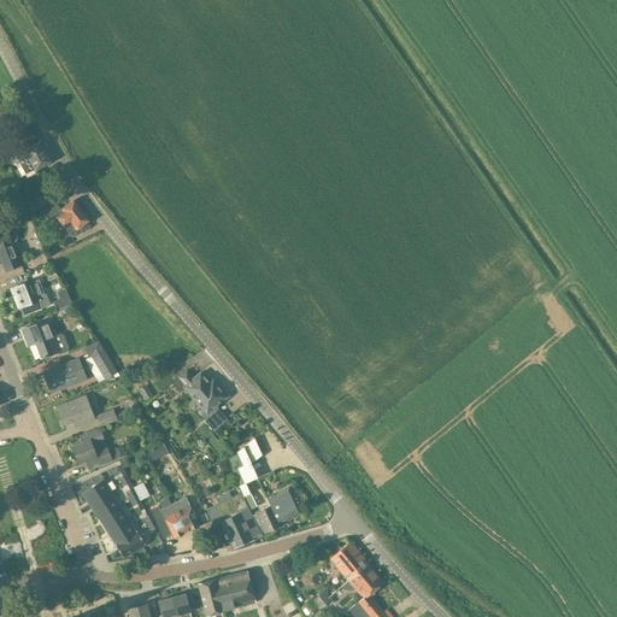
[(51,162),(40,142),(10,159),(16,170),(21,166),(25,175),(35,170),(35,171),(51,162)]
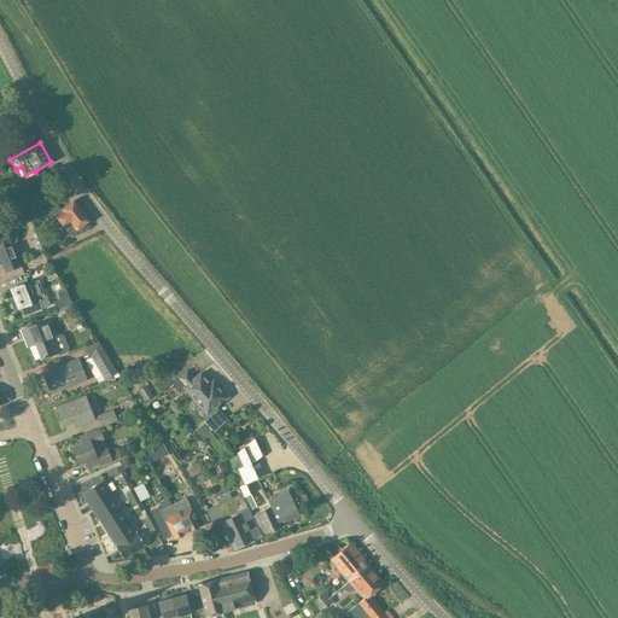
[(47,192),(35,199),(40,208),(52,200),(47,192)]
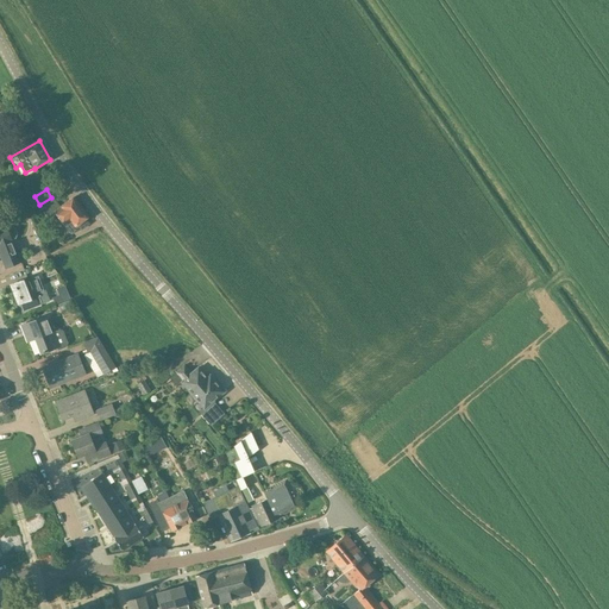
[(88,218),(73,198),(61,206),(60,207),(55,201),(43,209),(48,217),(58,231),(66,226),(71,233),(77,228),(76,226),(88,218)]
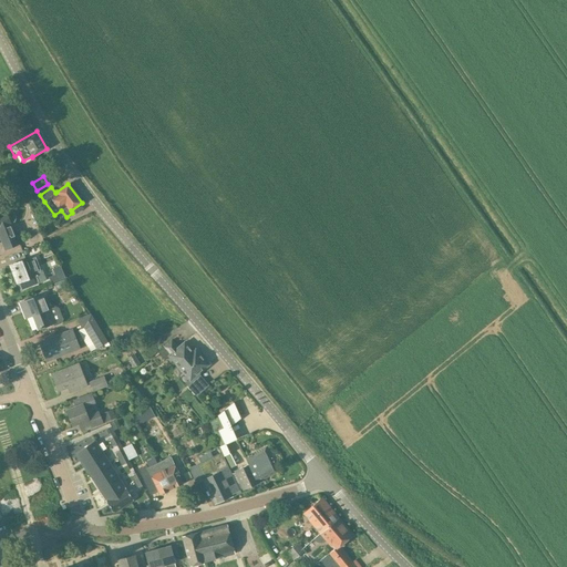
[(22,206),(28,203),(26,196),(19,199),(22,206)]
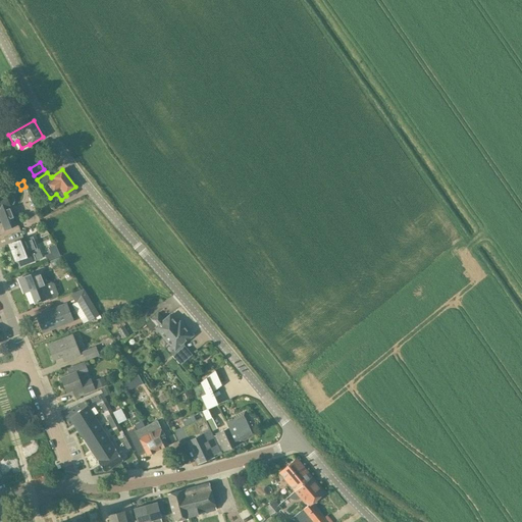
[(5,195),(4,193),(0,194),(0,217),(4,229),(19,223),(17,217),(14,218),(9,206),(13,204),(14,203),(14,200),(14,198),(12,196),(11,194),(9,193),(5,195)]
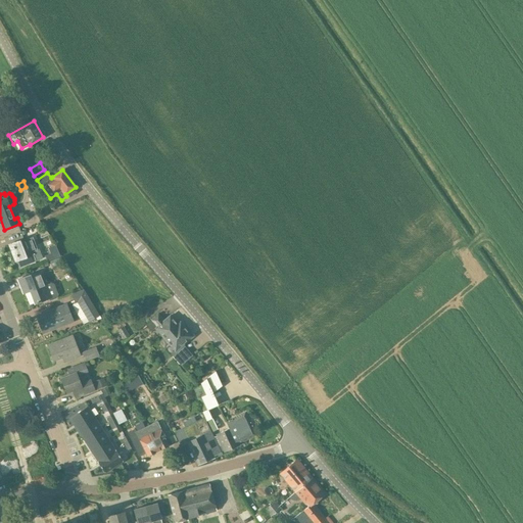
[(30,253),(29,252),(24,239),(9,245),(15,262),(17,260),(19,268),(43,258),(39,249),(30,253)]
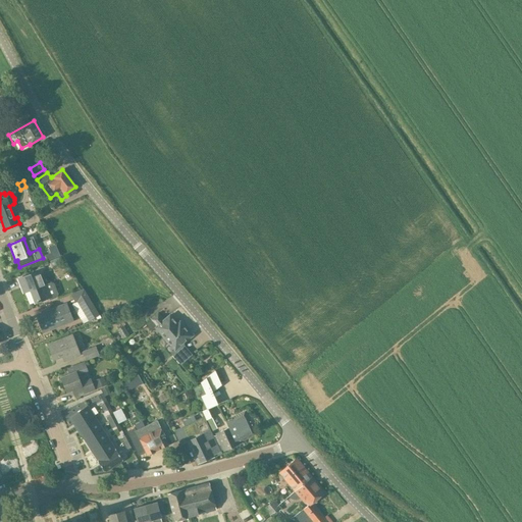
[(47,260),(54,258),(59,255),(57,249),(55,245),(48,248),(51,253),(45,256),(47,260)]
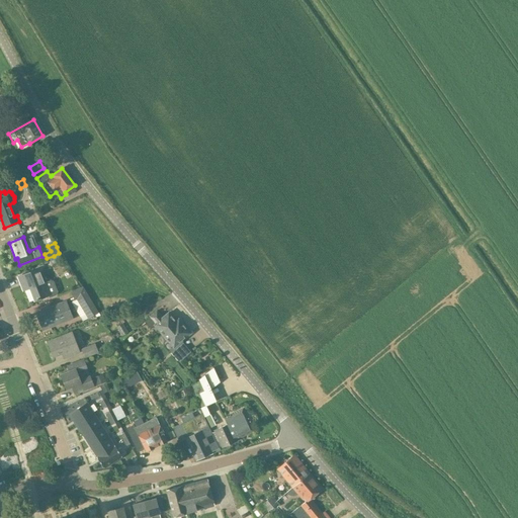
[(46,281),(40,268),(17,277),(20,283),(26,281),(34,300),(49,295),(49,297),(56,295),(58,292),(53,281),(50,280),(46,281)]
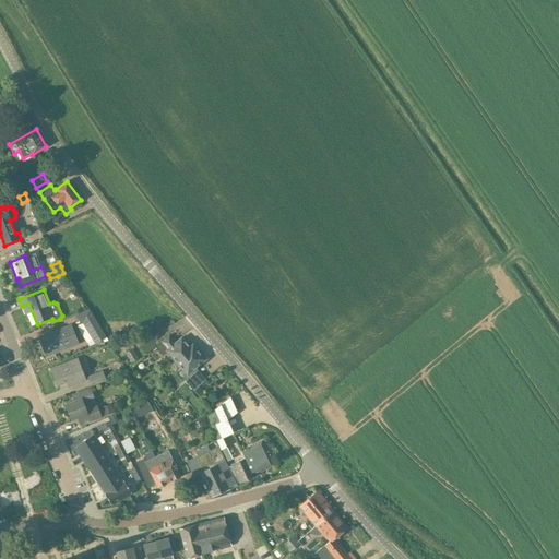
[(108,340),(88,310),(76,314),(81,324),(83,324),(95,344),(103,340),(104,343),(108,340)]
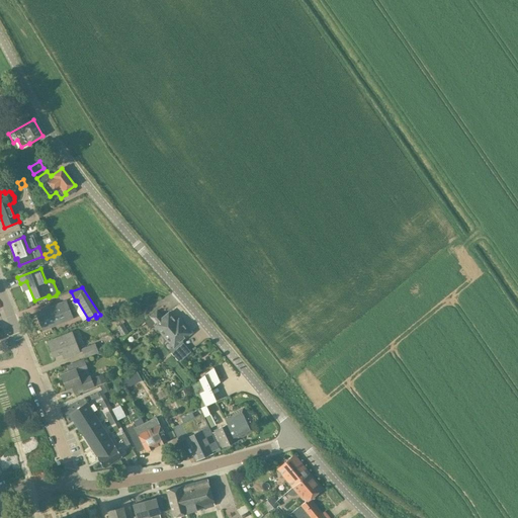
[(42,330),(72,319),(65,301),(48,309),(49,311),(37,316),(42,330)]
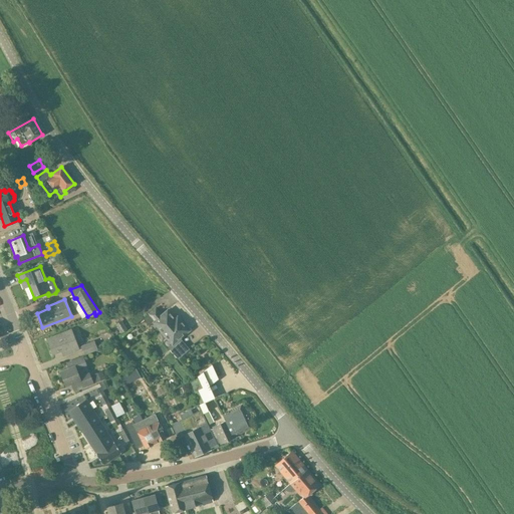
[(159,340),(181,321),(177,317),(175,319),(167,310),(162,314),(156,307),(143,318),(150,326),(154,323),(161,331),(156,336),(159,340)]
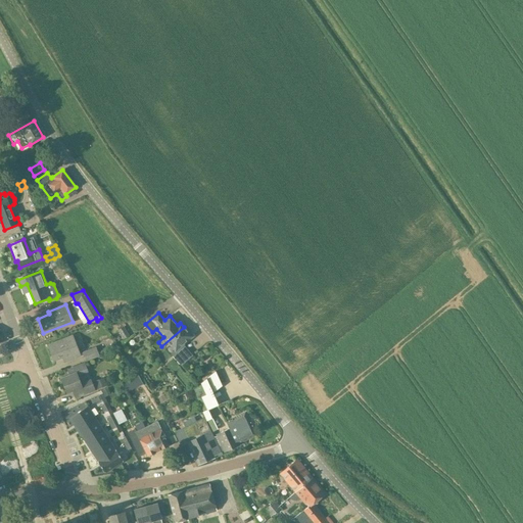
[(130,336),(124,326),(117,330),(124,339),(130,336)]
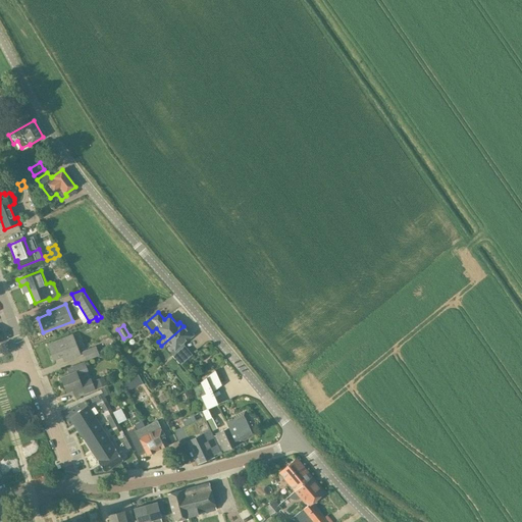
[(184,326),(161,346),(164,350),(170,345),(175,350),(171,354),(180,365),(192,355),(183,344),(192,335),(184,326)]
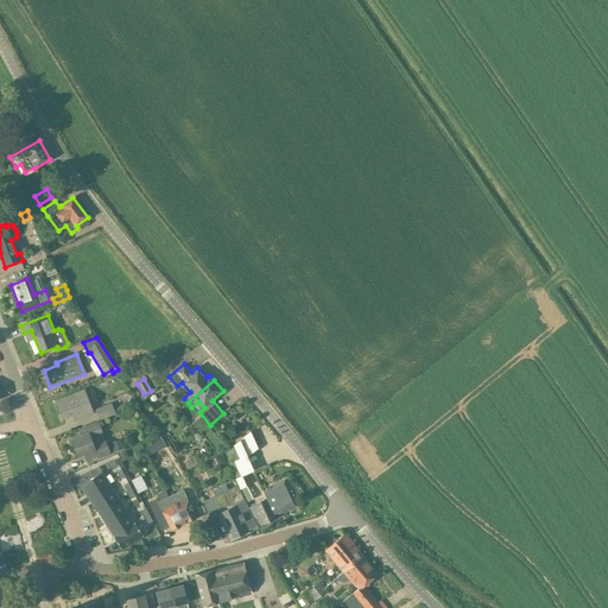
[(75,420),(93,413),(83,391),(56,401),(63,418),(73,415),(75,420)]
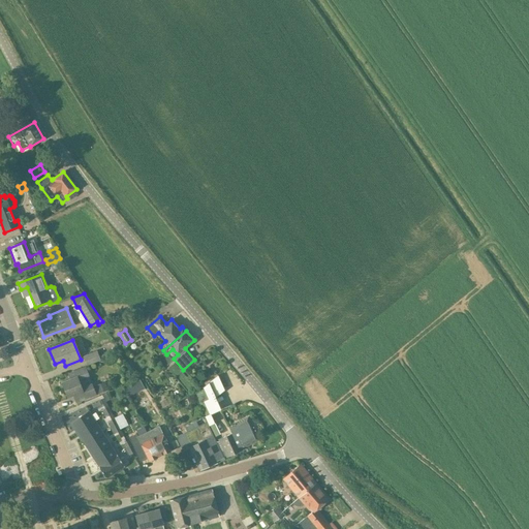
[(118,348),(99,355),(98,352),(83,358),(87,367),(101,361),(100,360),(120,352),(118,348)]
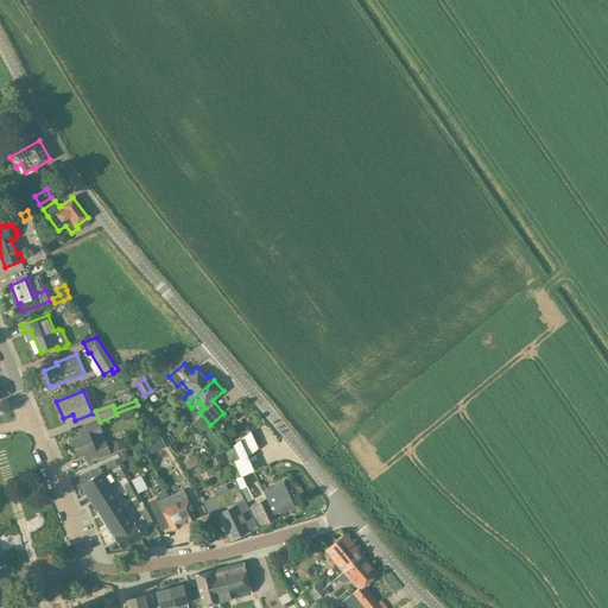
[(94,447),(90,437),(102,432),(99,422),(77,429),(80,436),(71,439),(77,457),(89,453),(93,461),(109,454),(107,447),(106,447),(105,443),(94,447)]
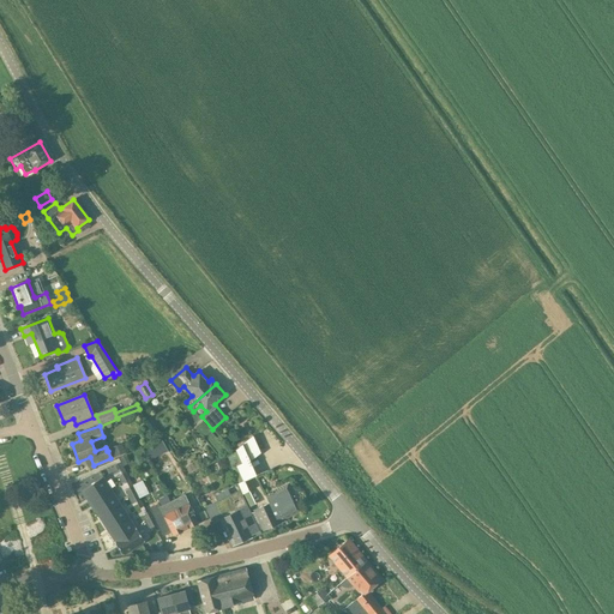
[(168,451),(161,438),(144,447),(150,459),(168,451)]
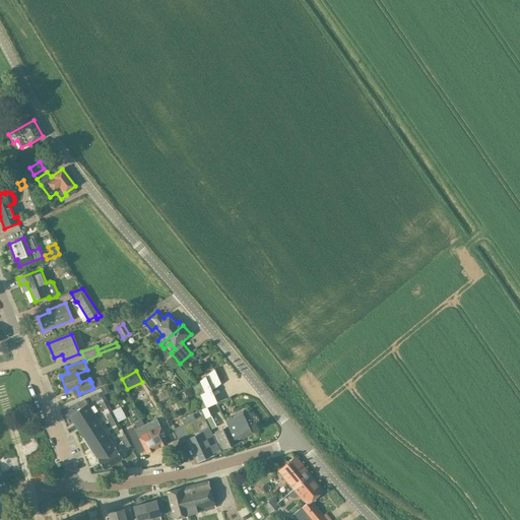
[(105,375),(95,378),(99,386),(108,383),(105,375)]
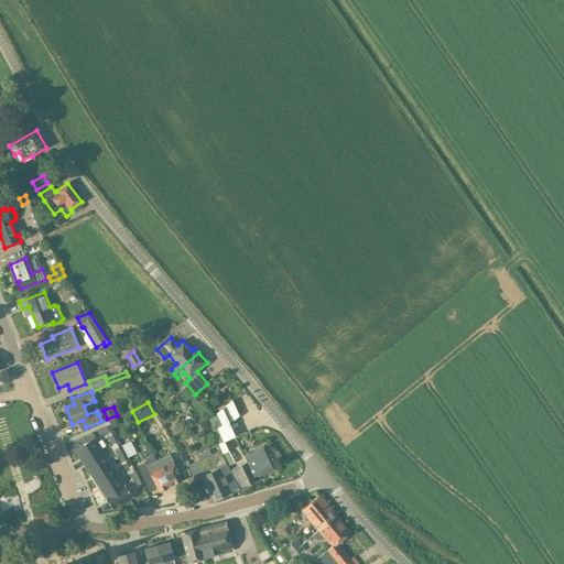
[(223,427),(217,415),(209,423),(219,444),(225,442),(218,430),(223,427)]
